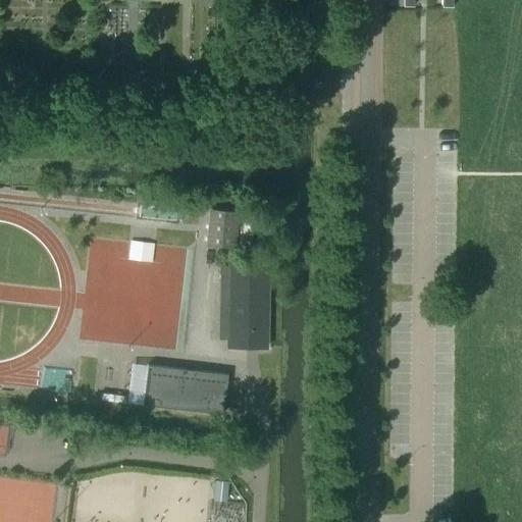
[(237,215),(212,213),(209,244),(233,247),(237,215)]
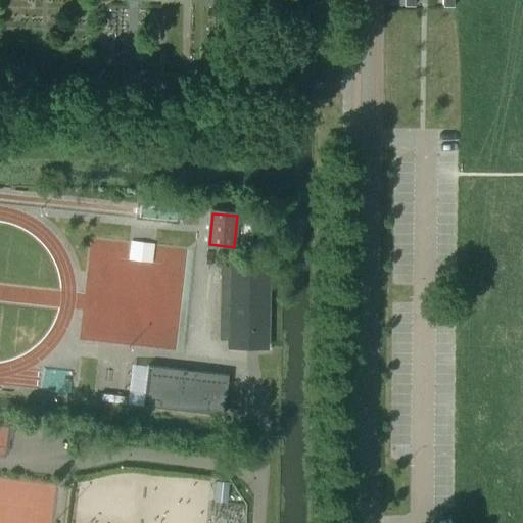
[(130,244),(128,260),(151,264),(153,247),(153,244),(130,241),(130,244)]
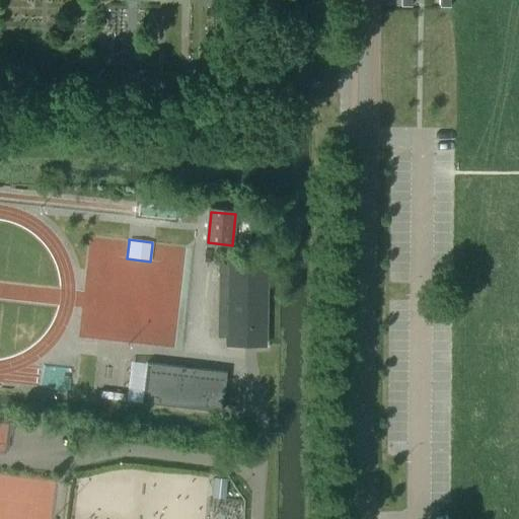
[(225,345),(226,345),(266,346),(267,265),(226,264),(225,345)]
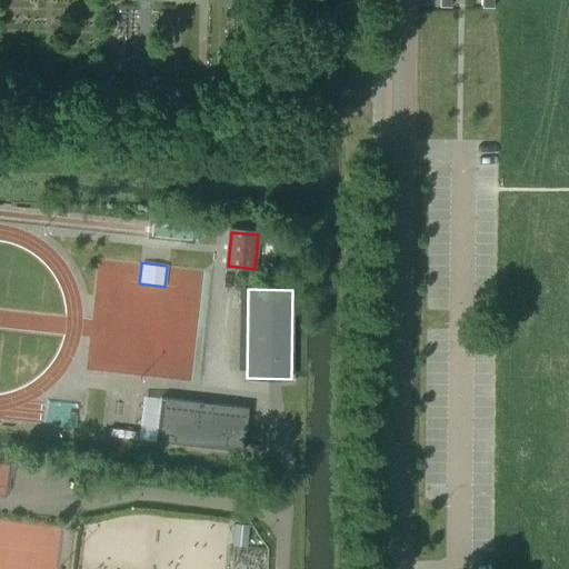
[(243,452),(248,408),(160,398),(155,442),(243,452)]
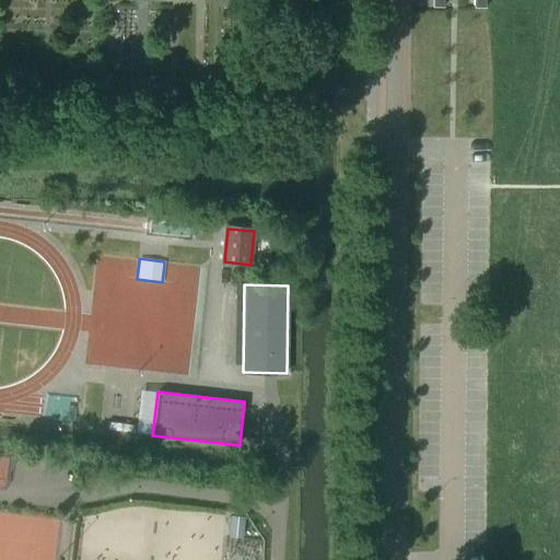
[(230,516),(228,537),(241,538),(243,518),(230,516)]
